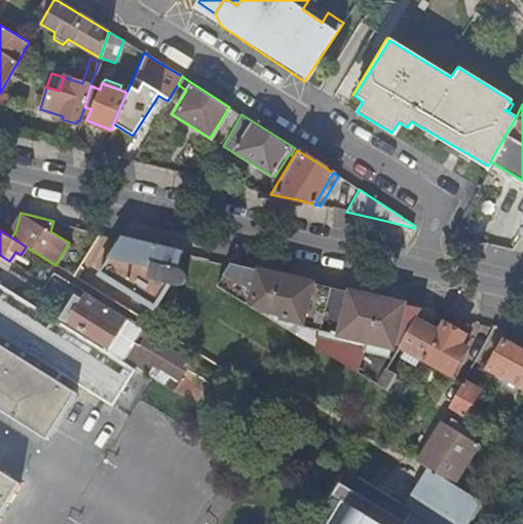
[(121,236),(108,257),(115,262),(129,238),(121,236)]
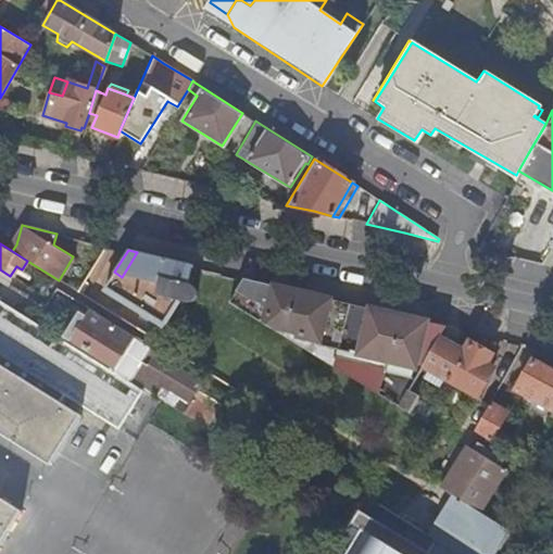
[(190,284),(187,282),(186,282),(190,264),(137,252),(122,277),(114,272),(95,303),(152,339),(177,299),(181,301),(185,302),(188,302),(191,302),(195,300),(197,297),(198,293),(197,290),(196,287),(193,285),(190,284)]
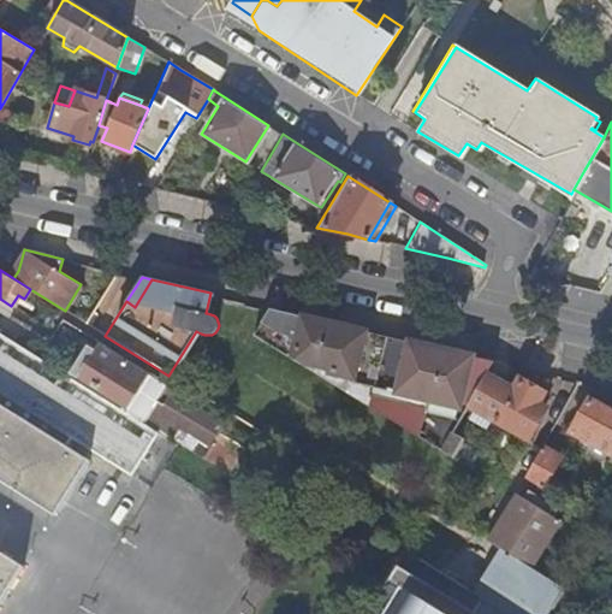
[(482,373),(491,359),(267,306),(250,332),(451,455),(461,437),(450,430),(465,405),(482,373)]
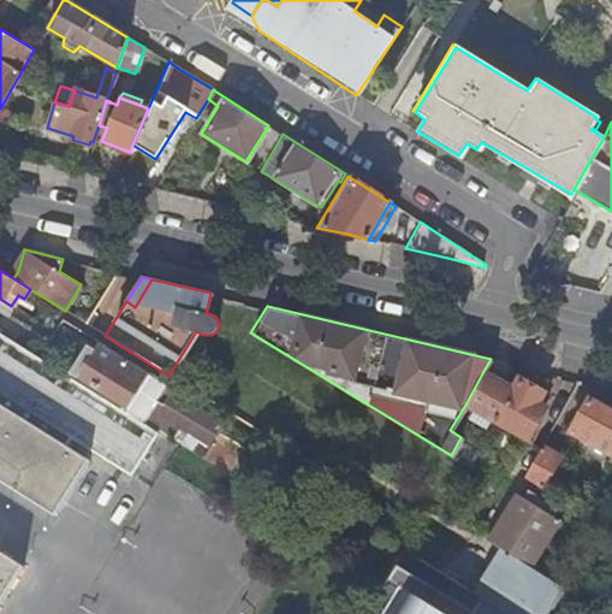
[(129,472),(143,449),(156,429),(143,420),(124,408),(0,331),(0,588),(4,590),(17,570),(0,559),(0,479),(52,513),(87,458),(64,443),(69,435),(129,472)]
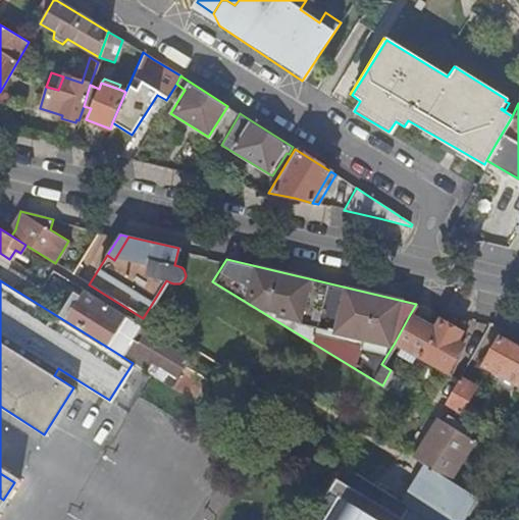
[(94,306),(78,296),(63,318),(106,345),(123,318),(97,301),(94,306)]
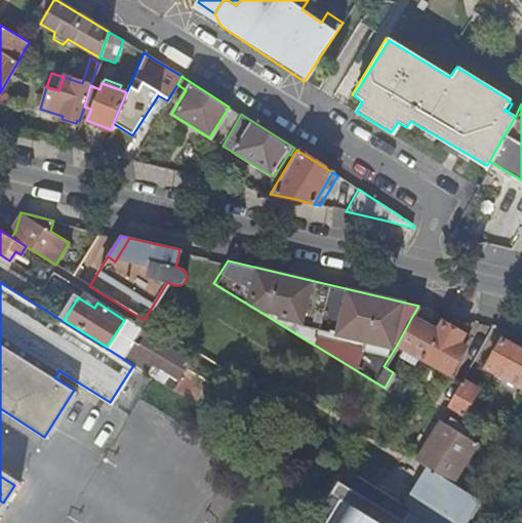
[(107,347),(106,348),(122,358),(139,331),(143,326),(126,317),(124,320),(107,347)]
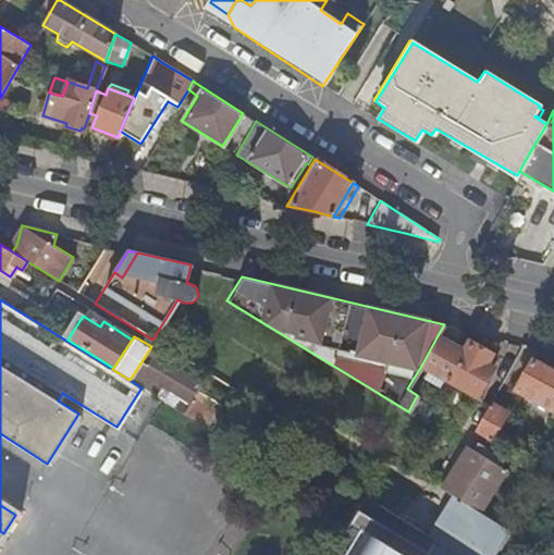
[(462,352),(436,337),(421,366),(427,368),(425,372),(440,382),(443,378),(475,395),(491,367),(482,362),(488,353),(467,342),(462,352)]
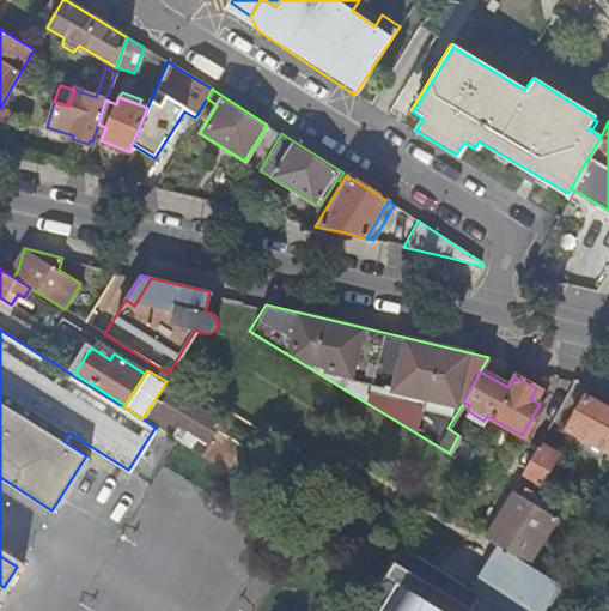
[(226,471),(231,461),(232,460),(241,465),(244,460),(237,454),(242,446),(224,435),(230,424),(221,419),(219,422),(205,412),(190,404),(163,387),(142,418),(156,427),(171,436),(180,425),(186,430),(178,441),(226,471)]
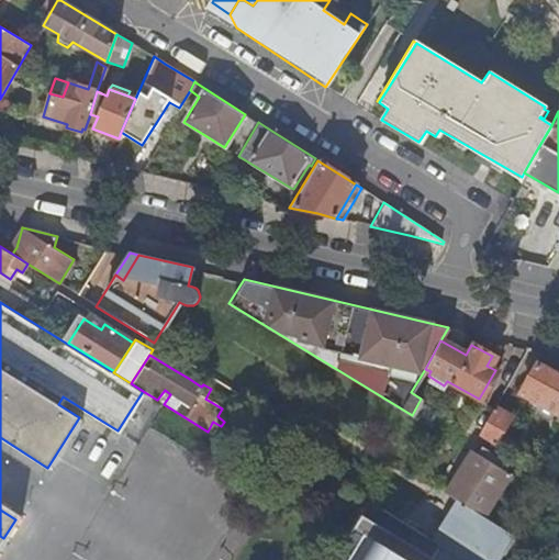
[(554,416),(558,418),(558,372),(538,361),(520,390),(536,399),(556,411),(554,416)]
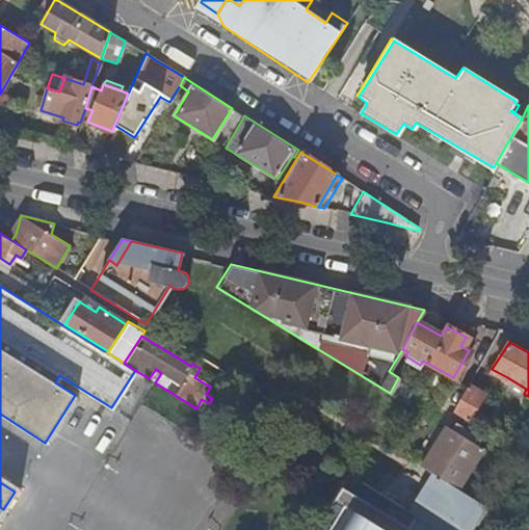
[(165,350),(178,358),(180,354),(167,346),(165,350)]
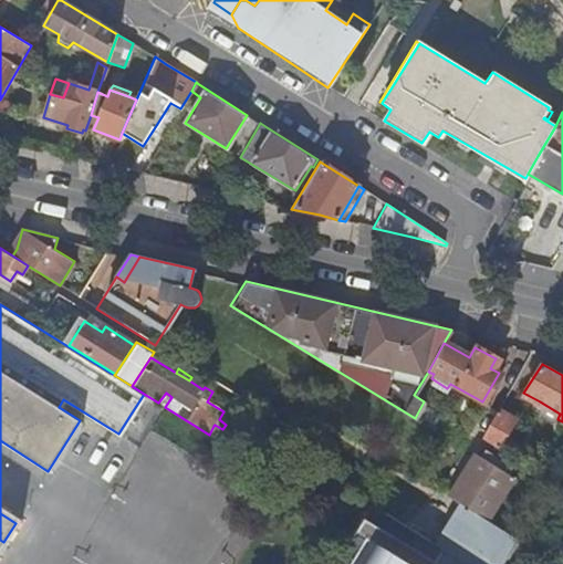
[(166,393),(158,403),(165,407),(171,397),(166,393)]
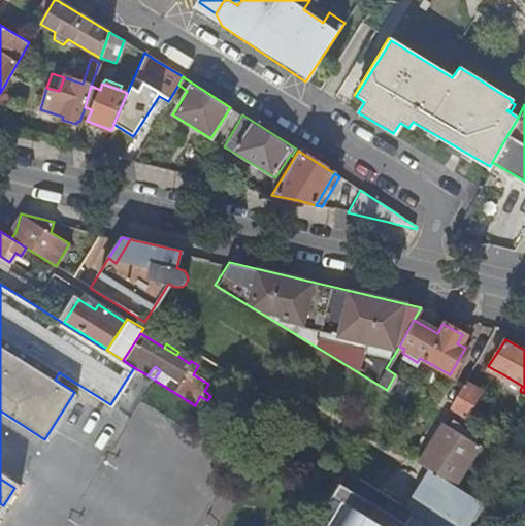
[(522,386),(503,374),(498,383),(518,394),(520,391),(522,386)]
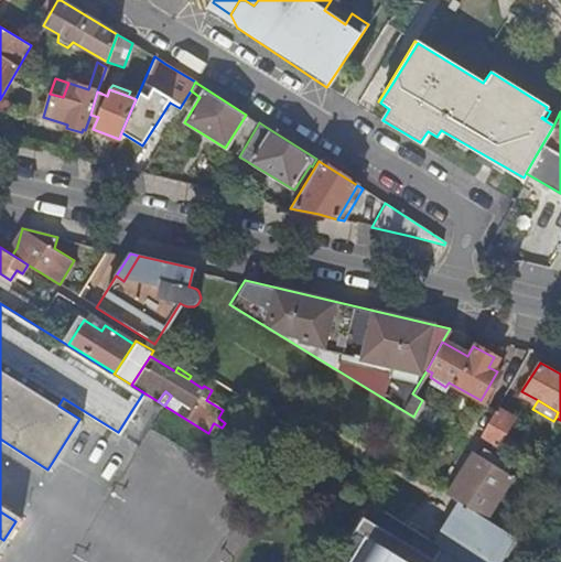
[(513,417),(494,407),(478,434),(498,447),(502,442),(498,440),(513,417)]
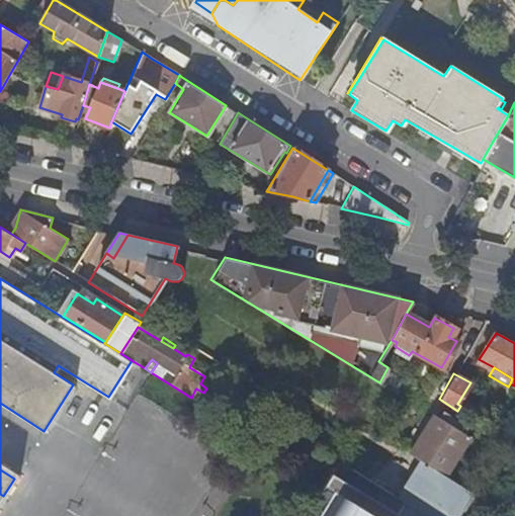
[(195,390),(191,398),(196,401),(200,393),(195,390)]
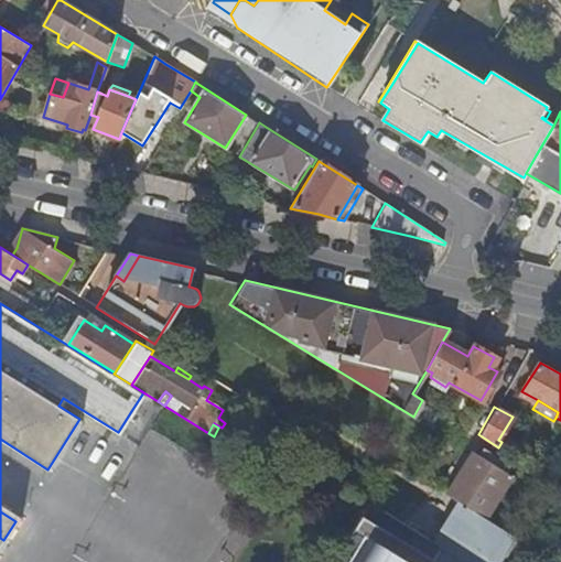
[(237,440),(235,438),(228,433),(223,442),(233,447),(237,440)]
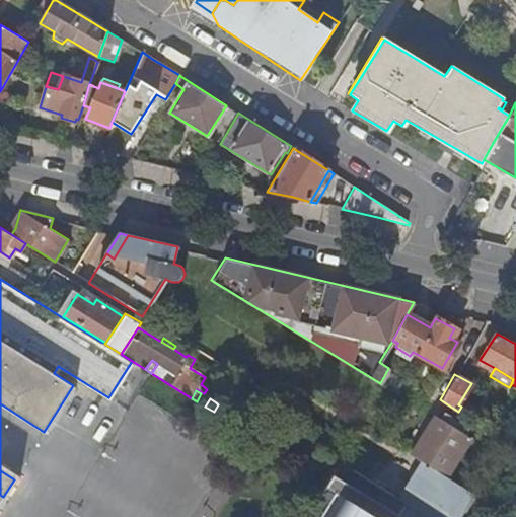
[(433,415),(409,453),(420,460),(446,477),(470,439),(465,435),(467,430),(461,427),(459,431),(446,424),(433,415)]
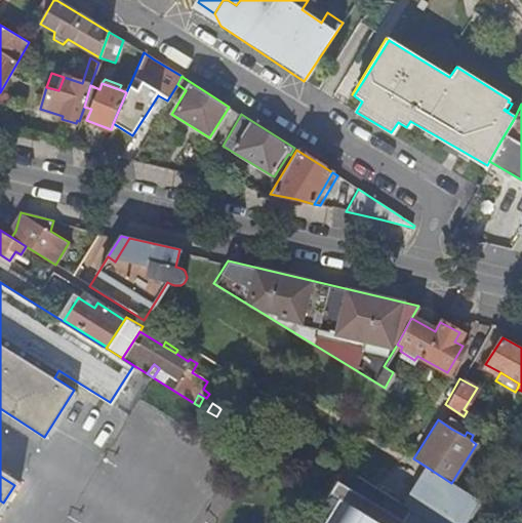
[(454,425),(451,429),(465,436),(467,432),(454,425)]
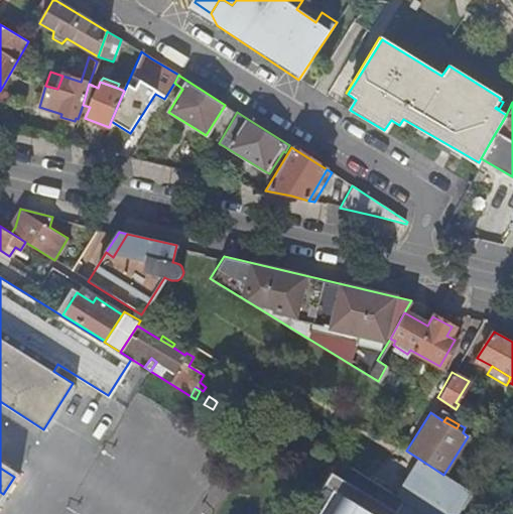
[(341,445),(335,456),(344,462),(350,452),(341,445)]
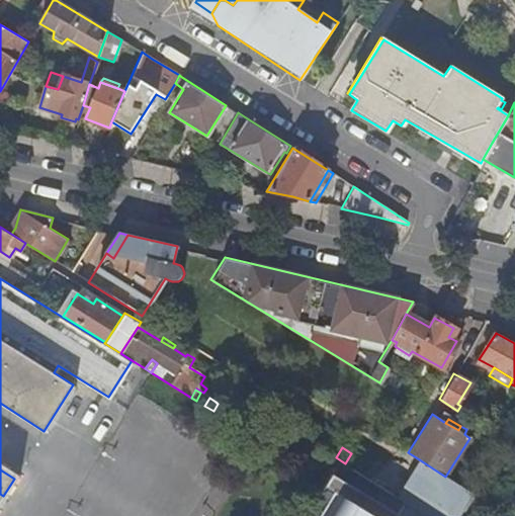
[(445,477),(419,459),(414,467),(396,495),(430,515),(458,515),(473,494),(445,477)]
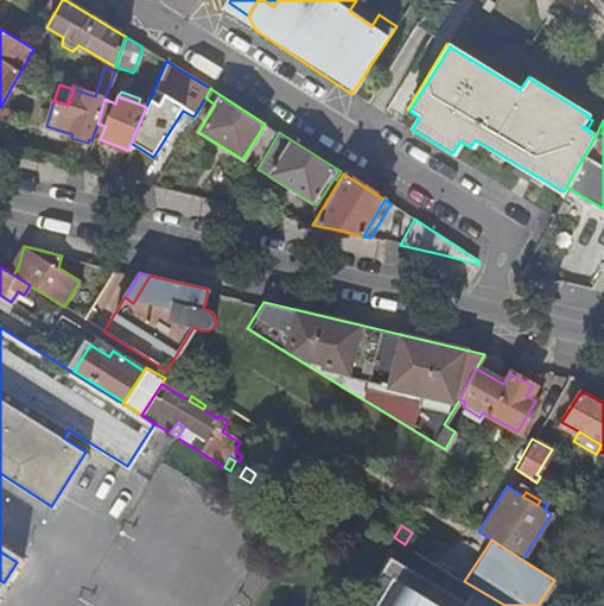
[(364,605),(469,605),(392,559),(364,605)]
